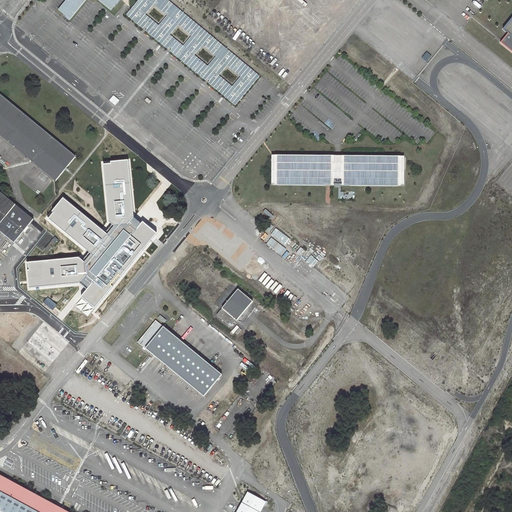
[(119,0),(67,0),(59,11),(71,20),(86,0),(98,0),(112,10),(119,0)]
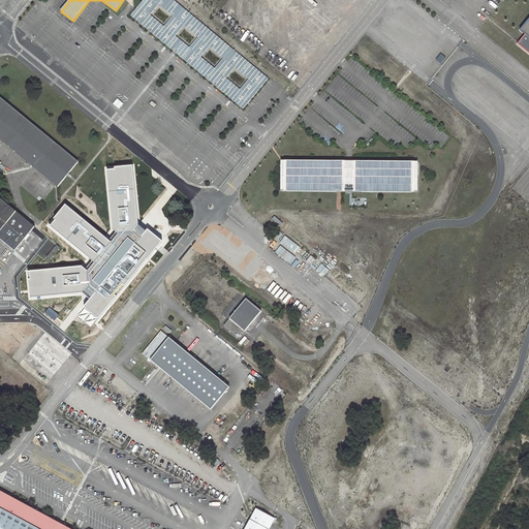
[(144,0),(130,17),(243,109),(268,79),(172,0),(144,0)]
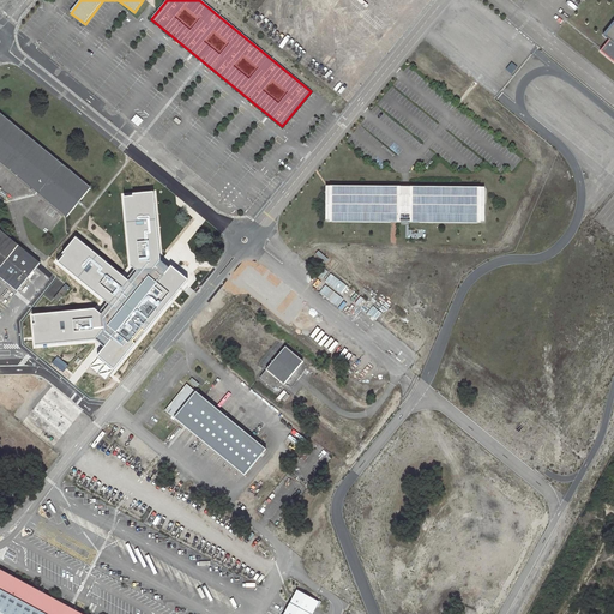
[(613,22),(605,35),(611,40),(601,50),(613,60),(613,22)]
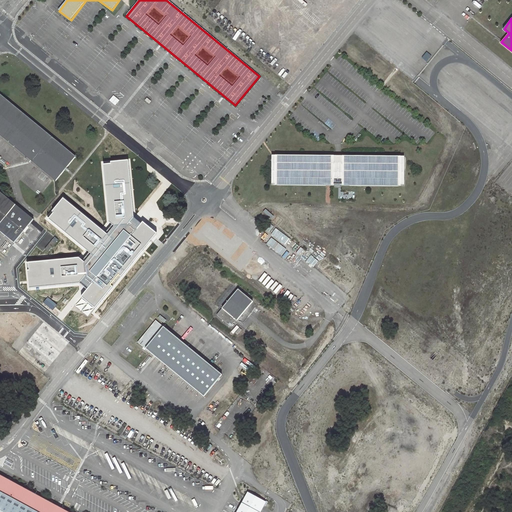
[(0,231),(14,243),(33,220),(17,207),(0,192),(0,104),(5,99),(0,94),(0,231)]
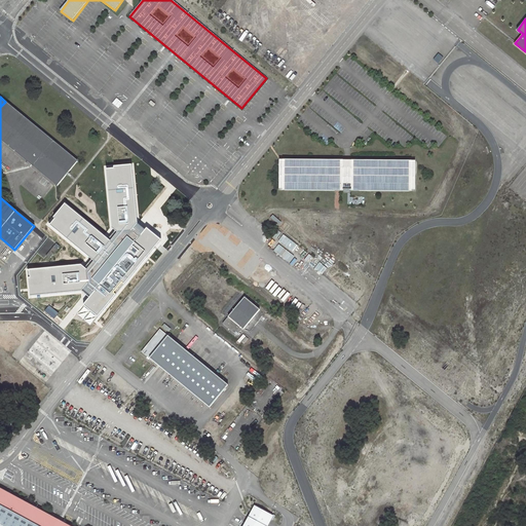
[(345,161),(279,160),(279,188),(335,189),(340,189),(415,189),(415,161),(350,161),(345,161)]
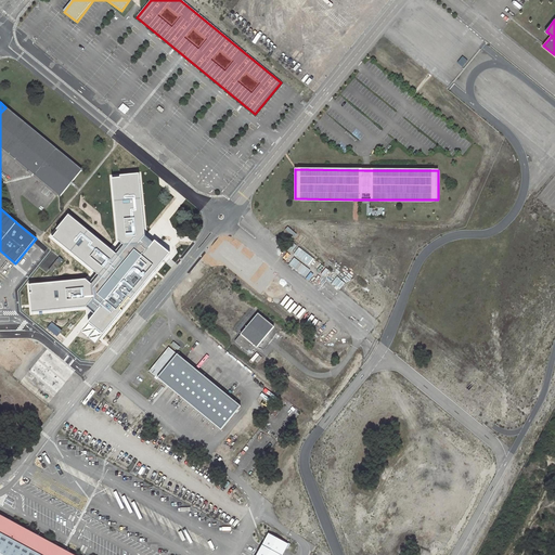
[(87,320),(102,333),(169,252),(154,240),(153,242),(149,237),(144,234),(138,172),(111,175),(117,239),(124,244),(115,254),(68,216),(51,236),(98,274),(91,283),(85,278),(27,283),(30,309),(86,305),(94,311),(87,320)]
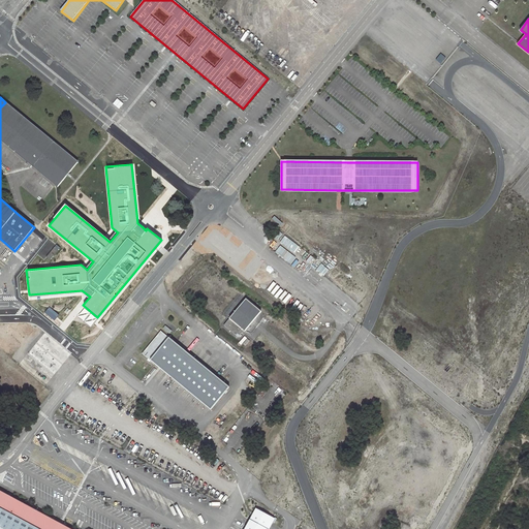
[(261,311),(247,299),(225,324),(240,337),(253,322),(261,311)]
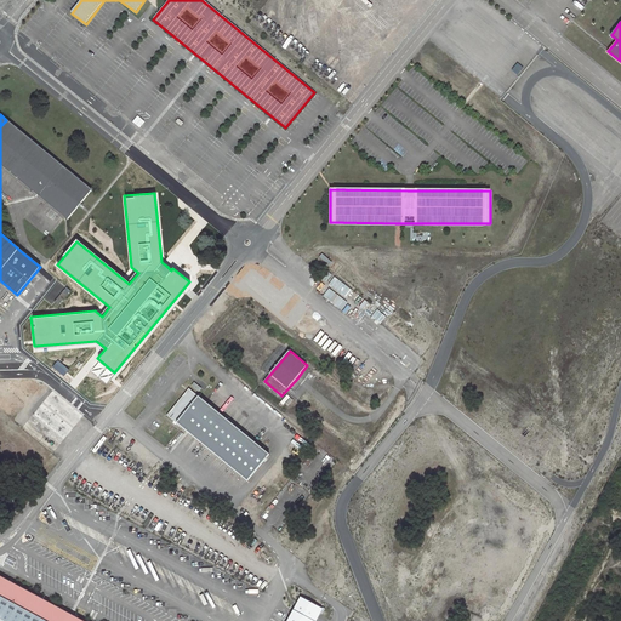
[(205,402),(188,388),(166,416),(183,428),(249,482),(271,455),(205,402)]
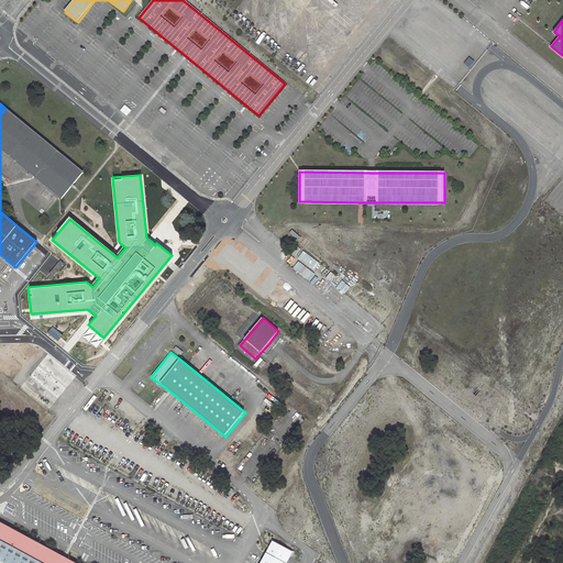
[(48,354),(30,376),(57,398),(76,376),(48,354)]
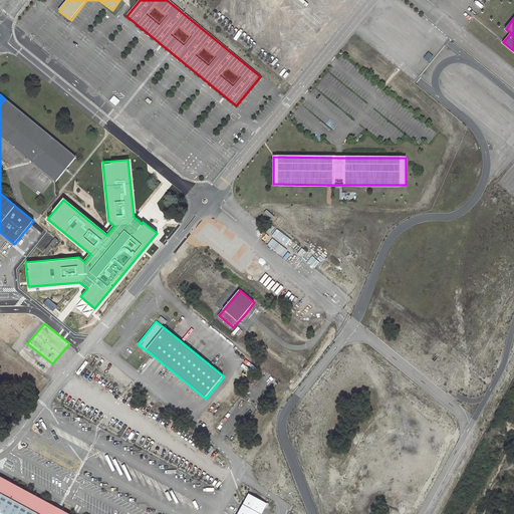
[(0,513),(68,513),(0,477),(0,513)]
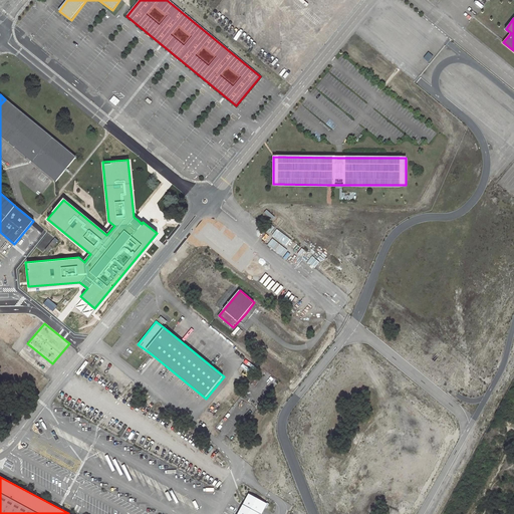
[(248,495),(238,513),(261,513),(267,504),(248,495)]
